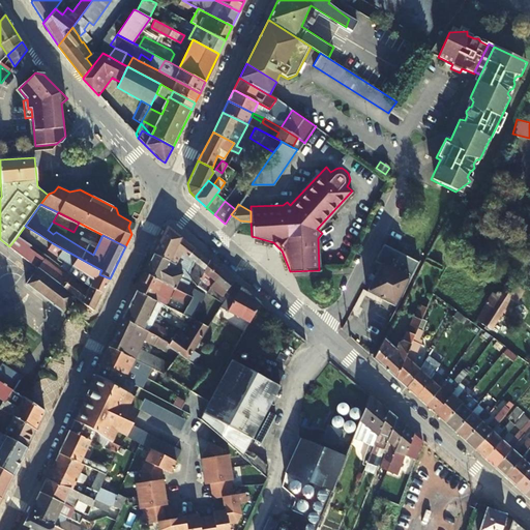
[(38,239),(40,235),(25,226),(18,236),(33,246),(38,239)]
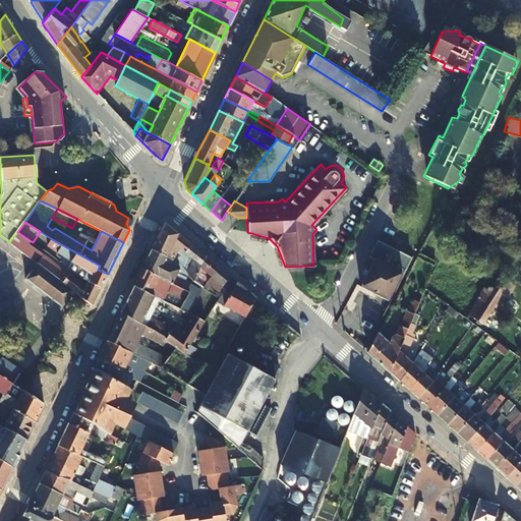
[(187,253),(190,256),(195,247),(165,222),(152,248),(167,255),(181,264),(184,269),(186,267),(182,264),(187,253)]
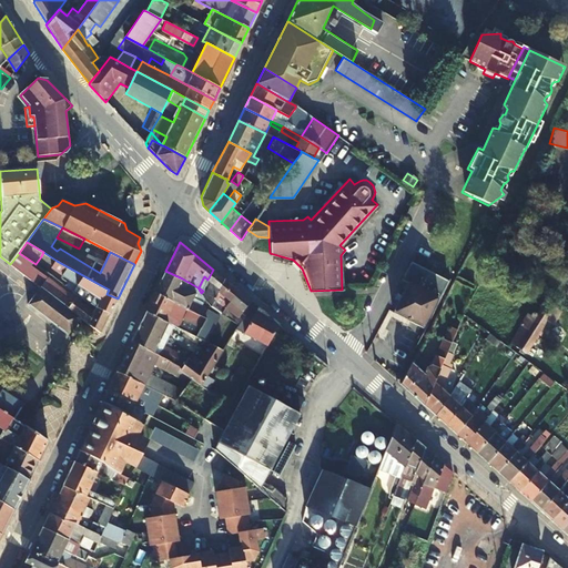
[(53,265),(57,261),(43,252),(41,256),(53,265)]
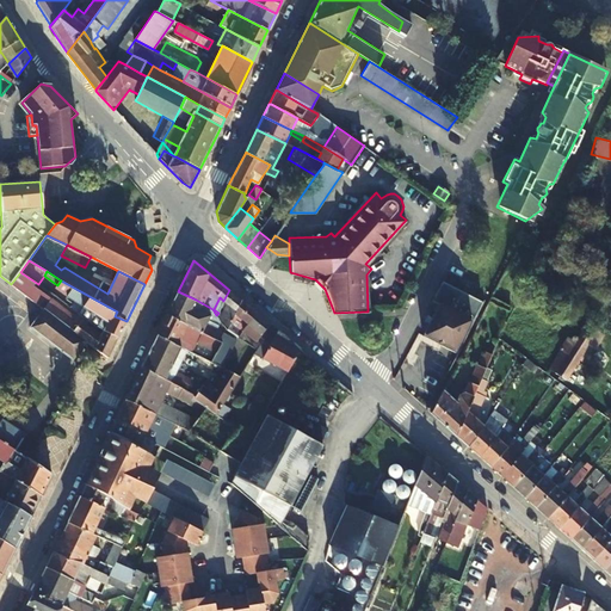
[(61,281),(57,285),(56,288),(85,307),(85,308),(103,320),(98,327),(104,329),(118,339),(127,321),(115,316),(117,312),(61,281)]
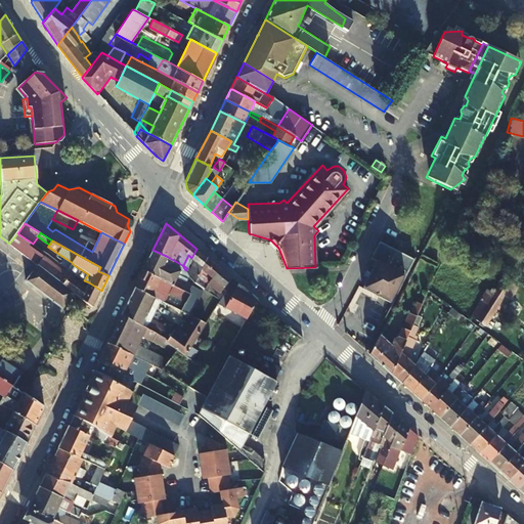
[(393,257),(378,248),(372,258),(378,261),(363,288),(391,302),(405,274),(389,265),(393,257)]
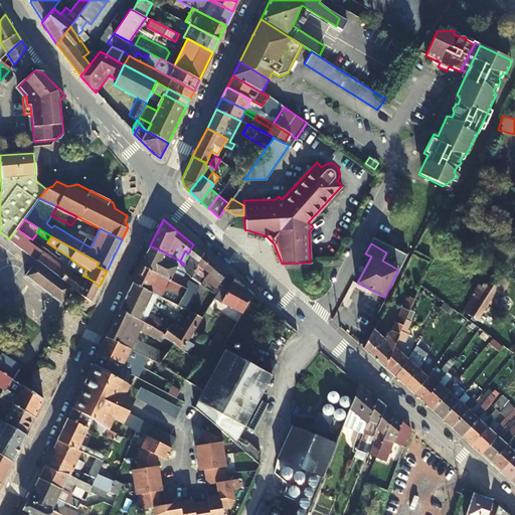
[(187,265),(184,264),(182,266),(192,277),(195,271),(203,252),(193,244),(188,253),(191,255),(187,265)]
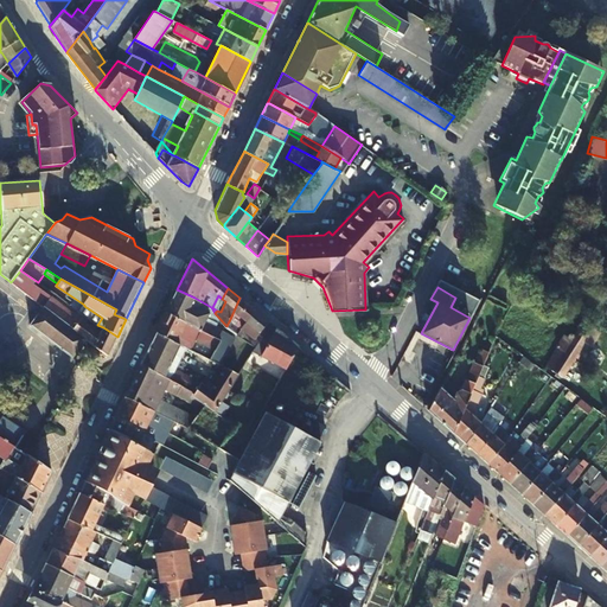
[(166,312),(218,338),(222,330),(215,326),(215,321),(206,318),(209,312),(192,304),(195,298),(177,289),(166,312)]
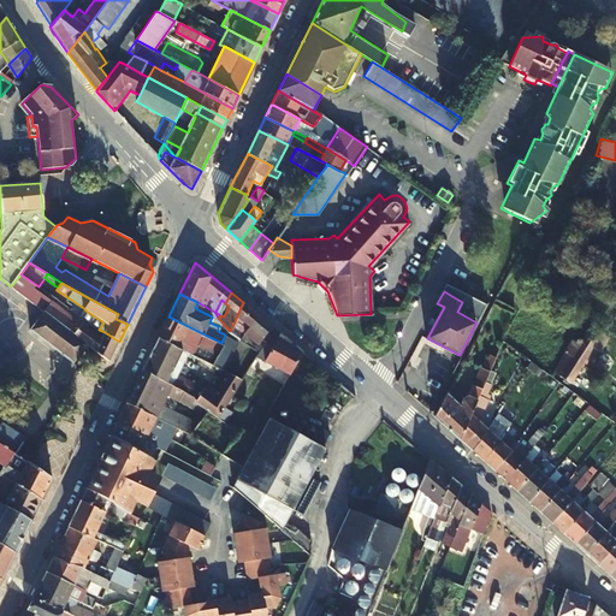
[(119,342),(105,332),(102,338),(52,302),(45,312),(89,345),(110,361),(119,342)]
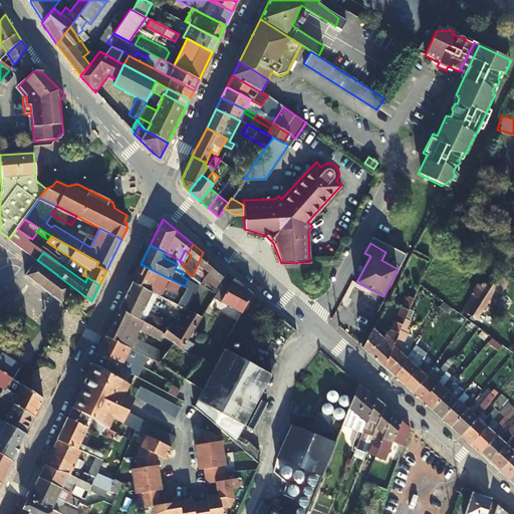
[(208,271),(215,262),(203,252),(195,270),(204,278),(209,271),(208,271)]
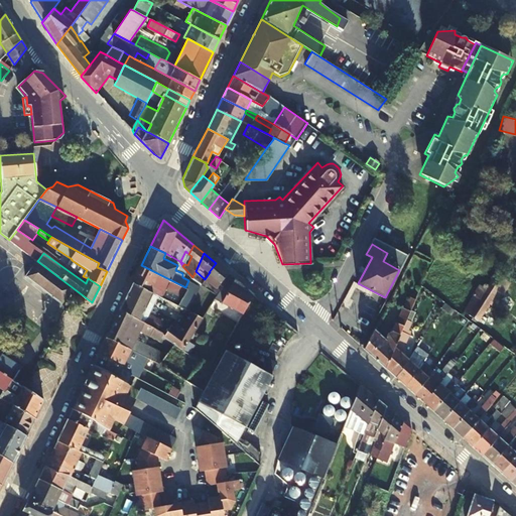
[(75,289),(37,261),(26,277),(62,304),(75,289)]
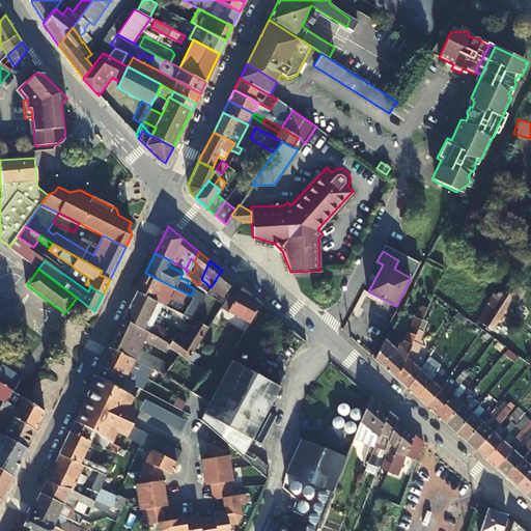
[(215,280),(216,280),(227,290),(234,281),(222,271),(215,280)]
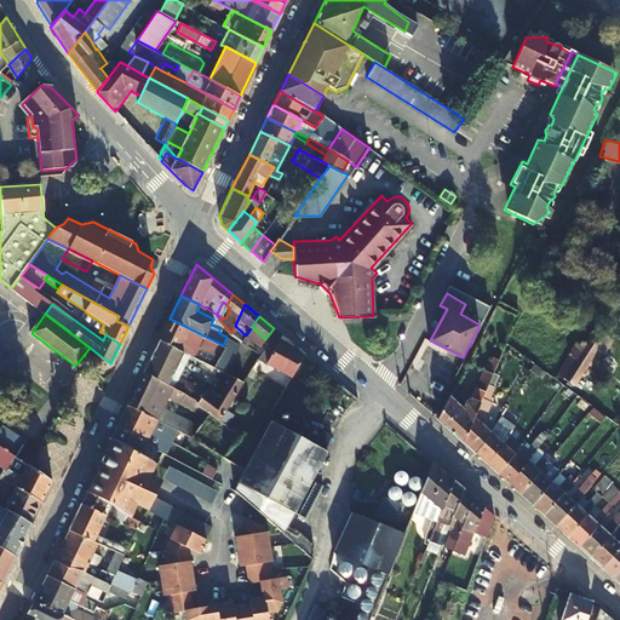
[(189,355),(194,357),(200,345),(220,355),(225,346),(223,345),(170,319),(159,340),(182,351),(189,355)]
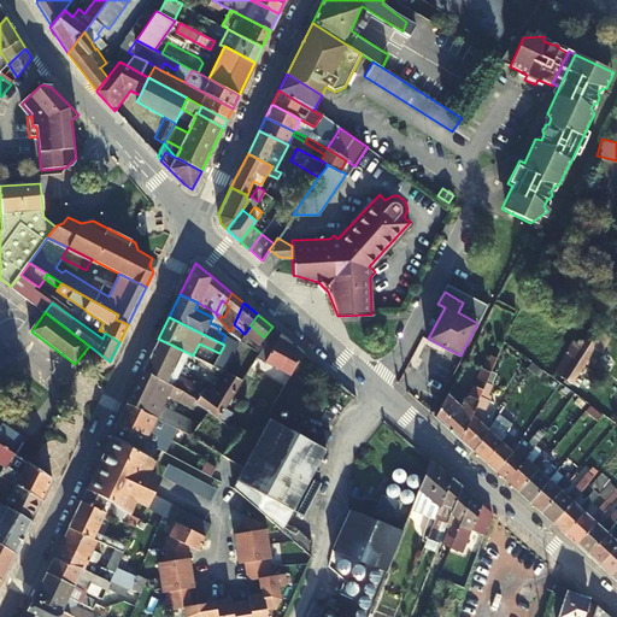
[(241,339),(245,334),(234,324),(230,331),(241,339)]
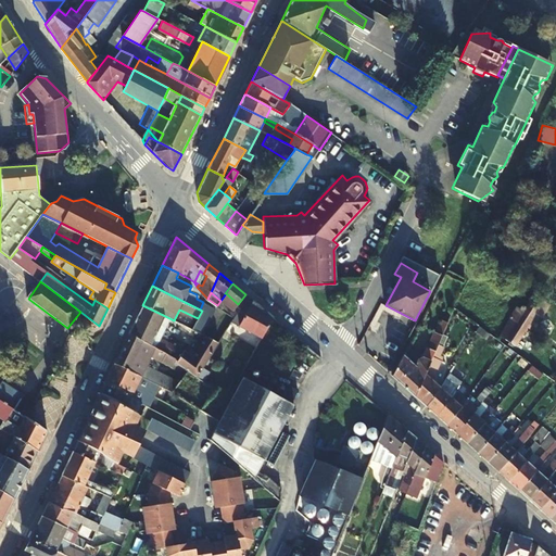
[(240,308),(237,313),(235,317),(232,321),(261,339),(273,317),(245,294),(238,304),(237,305),(240,308)]
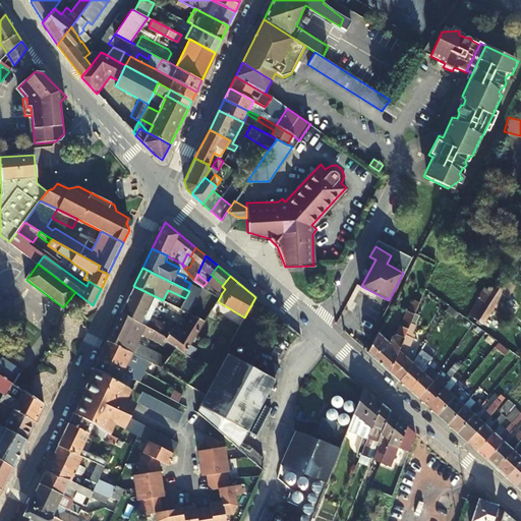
[(508,299),(516,287),(501,278),(490,292),(485,289),(478,299),(479,299),(468,315),(482,326),(503,296),(508,299)]
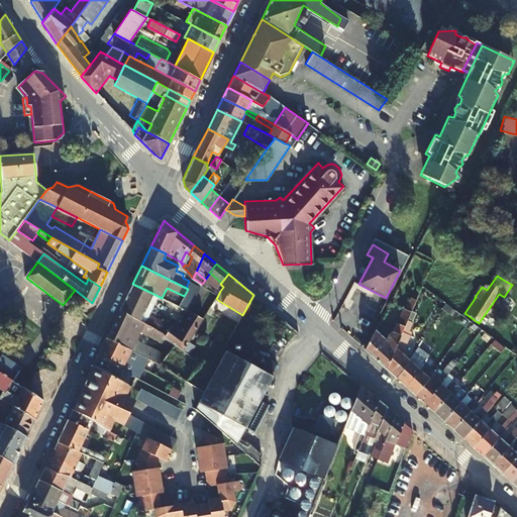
[(163,335),(184,350),(203,318),(166,300),(164,305),(187,317),(179,331),(159,319),(158,320),(142,312),(151,293),(132,284),(119,311),(153,328),(164,333),(163,335)]
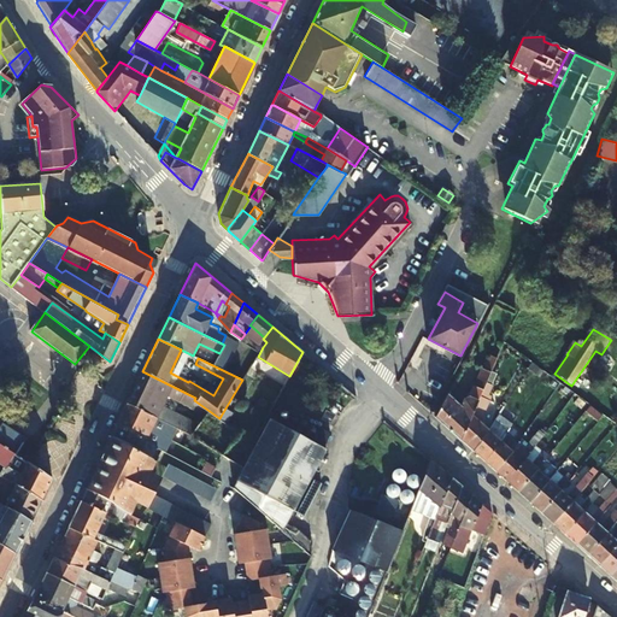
[(260,352),(263,347),(253,340),(250,345),(260,352)]
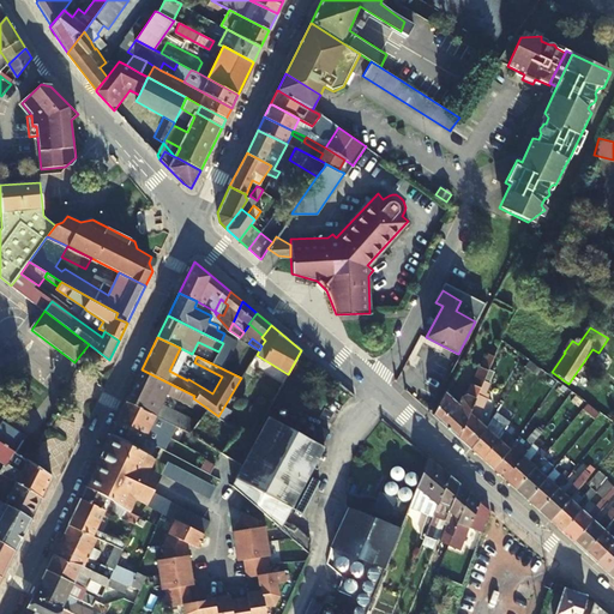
[(187,351),(180,348),(169,371),(187,380),(188,379),(191,373),(180,367),(187,351)]
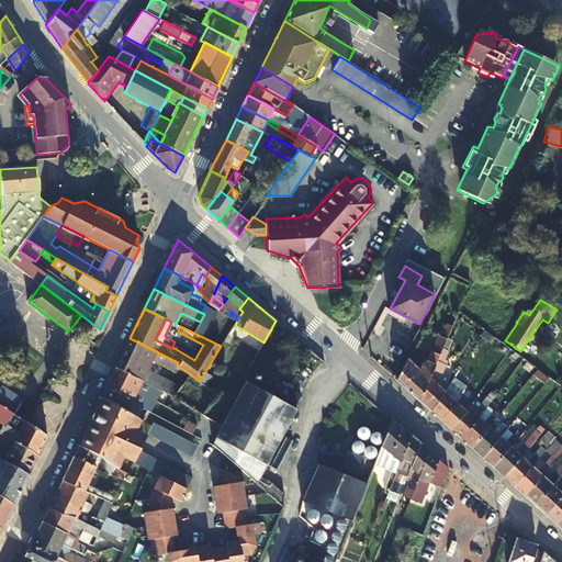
[(396,379),(420,401),(447,338),(452,326),(447,324),(441,336),(439,335),(428,361),(423,362),(419,370),(407,359),(396,379)]
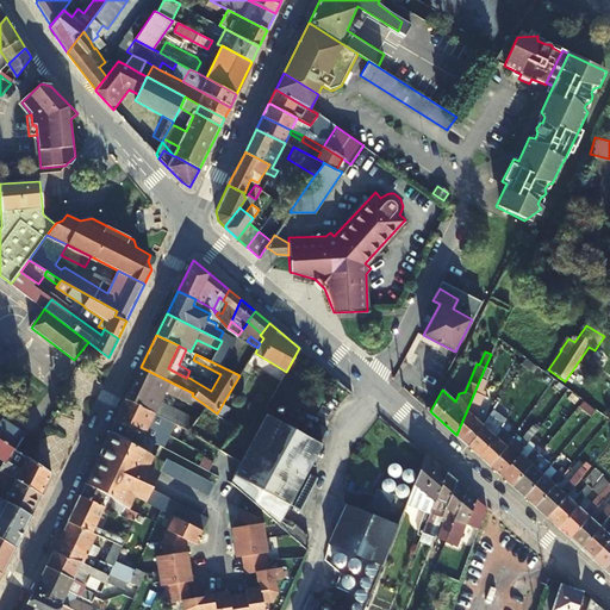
[(134,383),(148,390),(161,397),(165,392),(176,398),(181,387),(141,367),(134,383)]
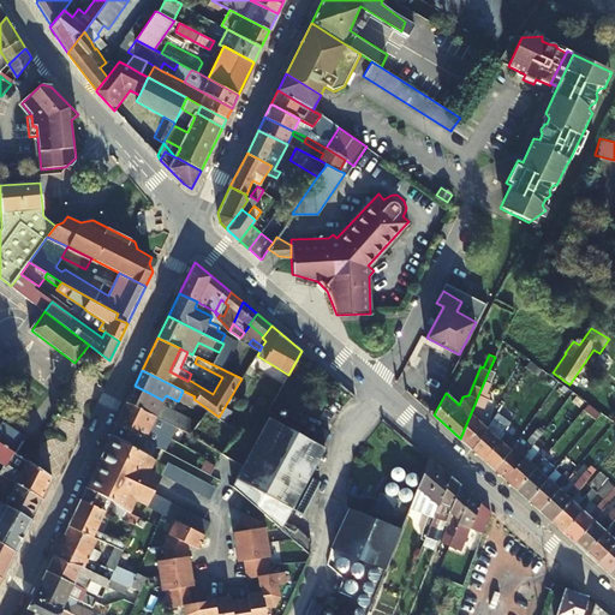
[(472,447),(485,428),(478,421),(489,394),(487,393),(495,374),(489,370),(460,439),(471,449),(472,447)]
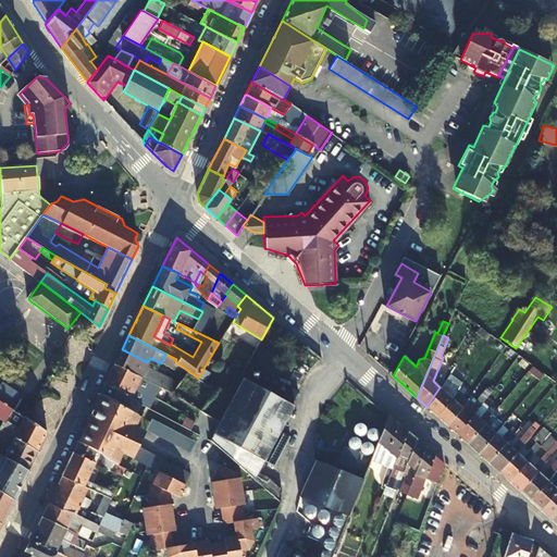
[(133,360),(135,356),(122,349),(114,366),(136,375),(140,363),(133,360)]
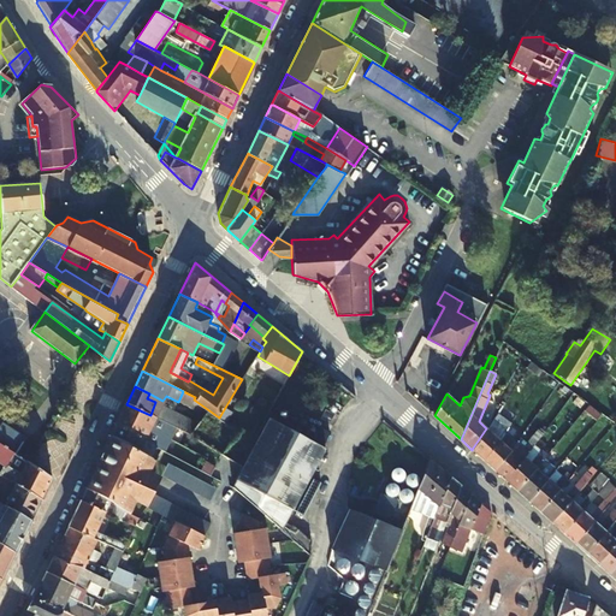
[(219,418),(194,400),(191,404),(205,415),(219,418)]
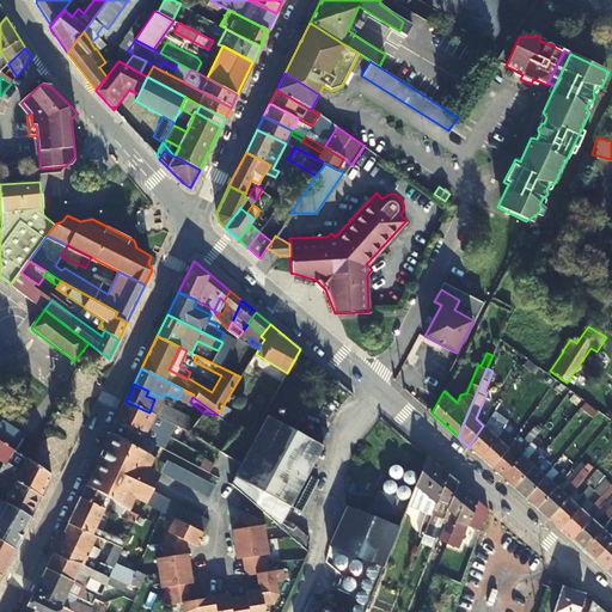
[(154,415),(150,412),(126,402),(120,412),(147,427),(154,415)]
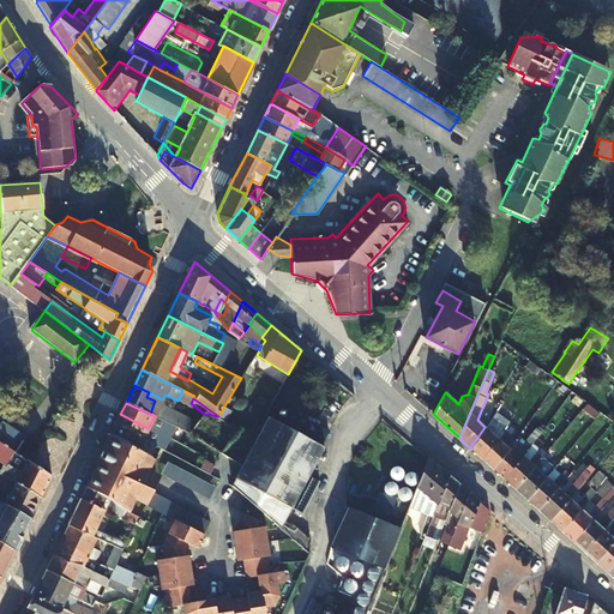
[(587,403),(582,409),(595,419),(600,413),(587,403)]
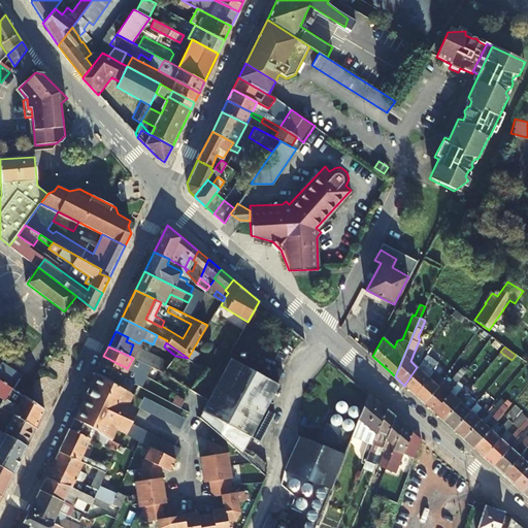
[(434,353),(430,350),(425,356),(429,359),(434,353)]
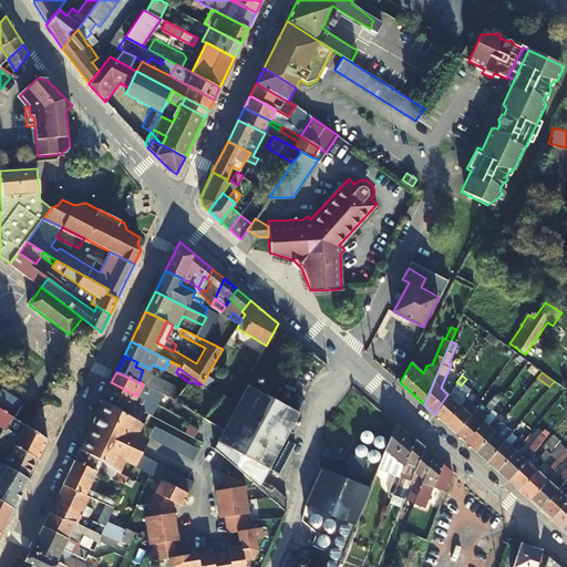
[(106,391),(133,404),(135,398),(136,395),(111,382),(106,391)]
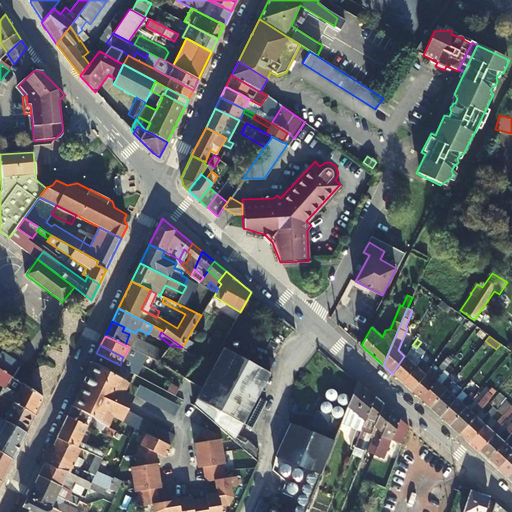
[(159,361),(185,376),(197,358),(182,347),(170,345),(167,349),(160,360),(159,361)]
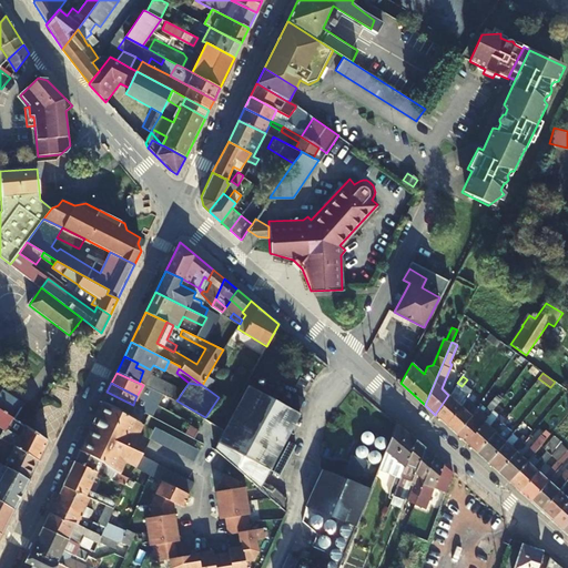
[(214,449),(284,510),(286,498),(269,483),(263,488),(260,486),(300,413),(296,412),(303,398),(292,393),(286,406),(249,385),(214,449)]
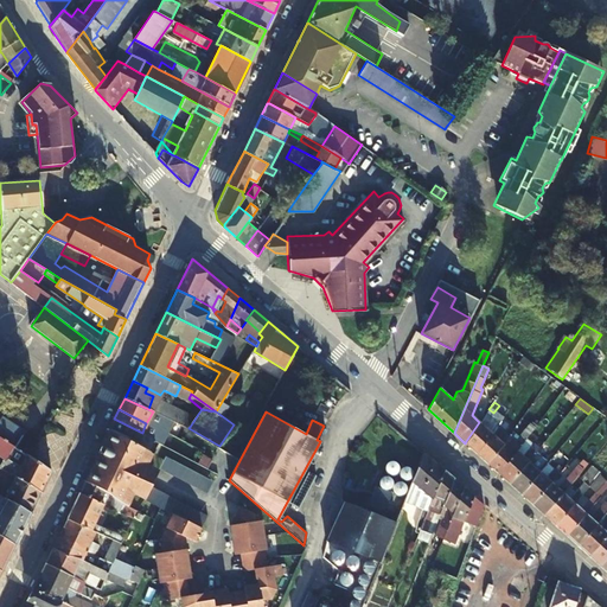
[(0,436),(17,448),(27,432),(0,413),(0,436)]
